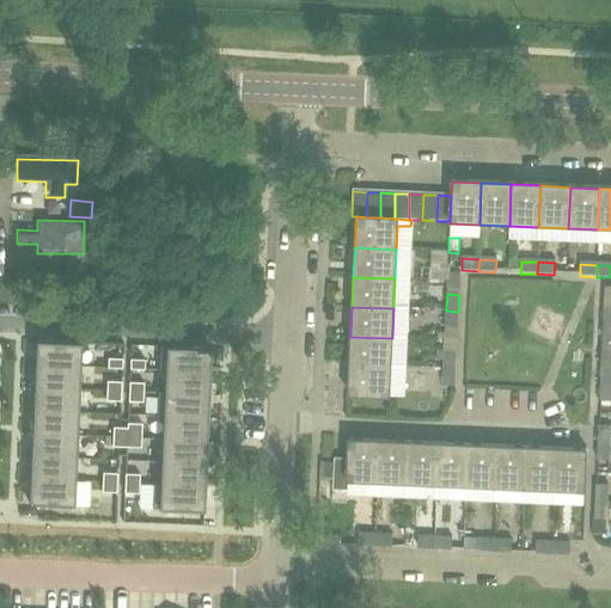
[(457,329),(458,312),(446,311),(446,327),(457,329)]
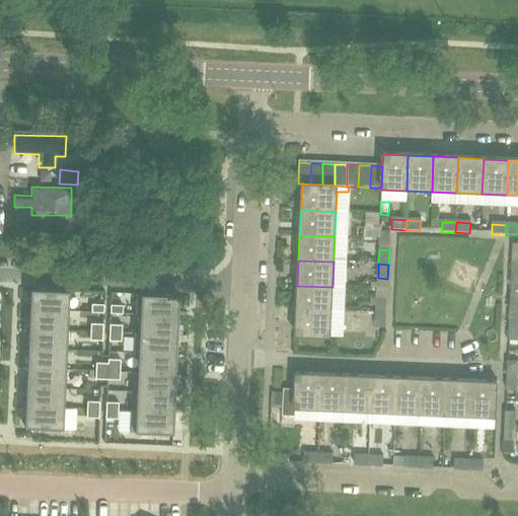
[(297,286),(296,310),(331,312),(333,287),(297,286)]
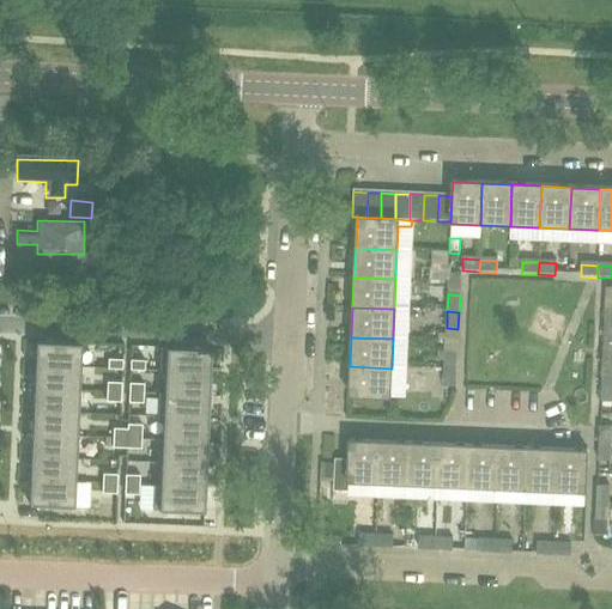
[(35,345),(34,369),(79,370),(80,346),(35,345)]
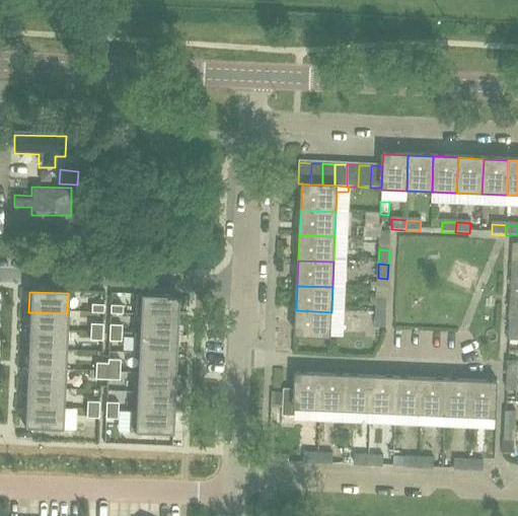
[(140,297),(139,317),(176,319),(177,299),(140,297)]
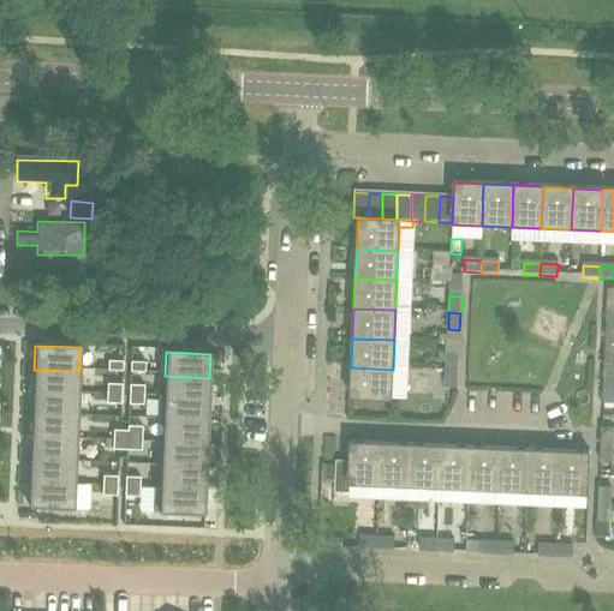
[(457,372),(458,355),(446,355),(445,372),(457,372)]
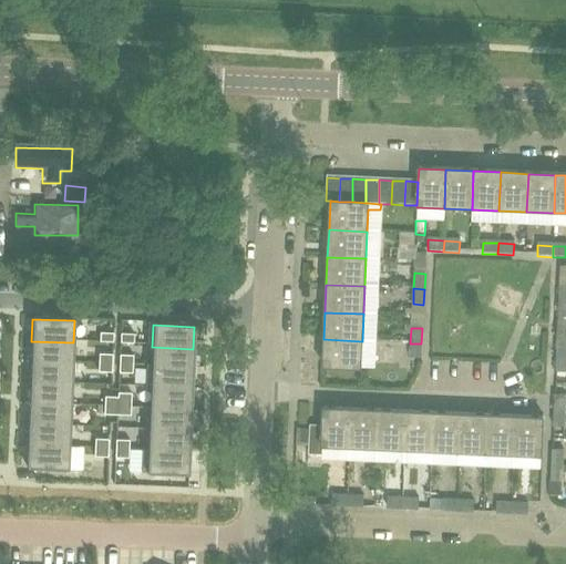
[(112,345),(112,336),(99,335),(99,344),(112,345)]
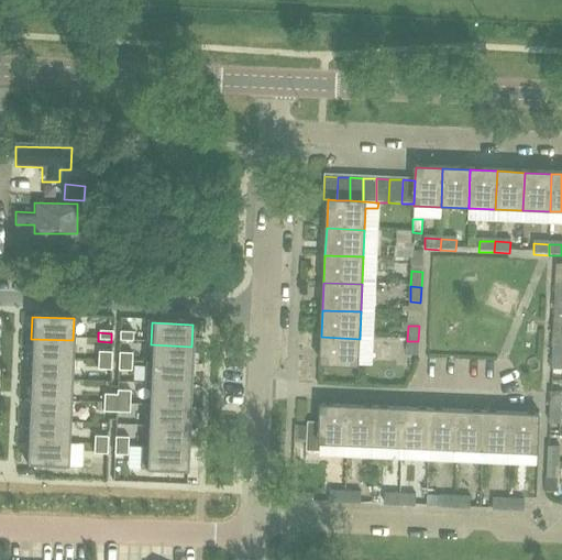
[(132,342),(132,333),(119,333),(119,342),(132,342)]
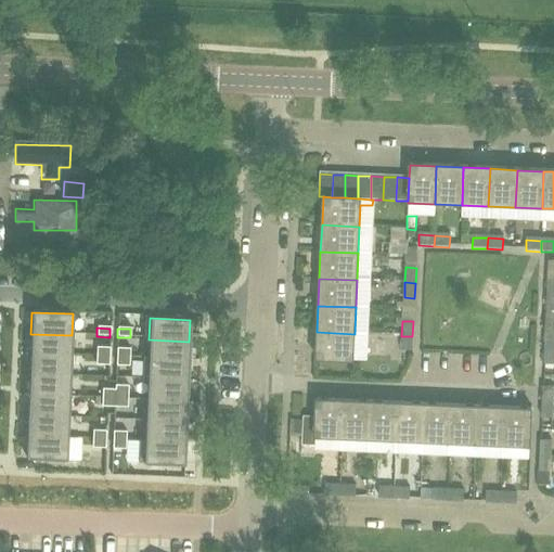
[(317,332),(316,360),(353,361),(355,334),(317,332)]
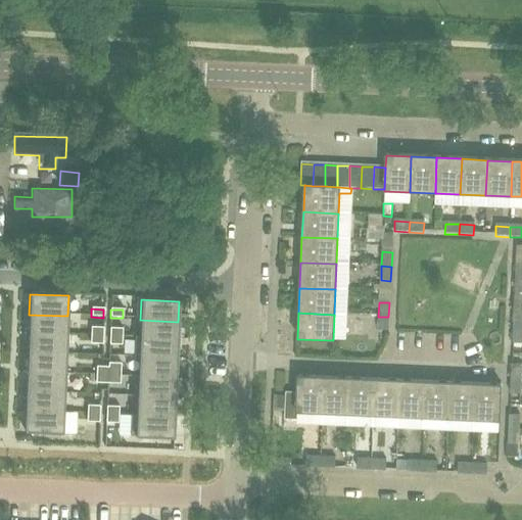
[(29,315),(28,334),(66,336),(67,316),(29,315)]
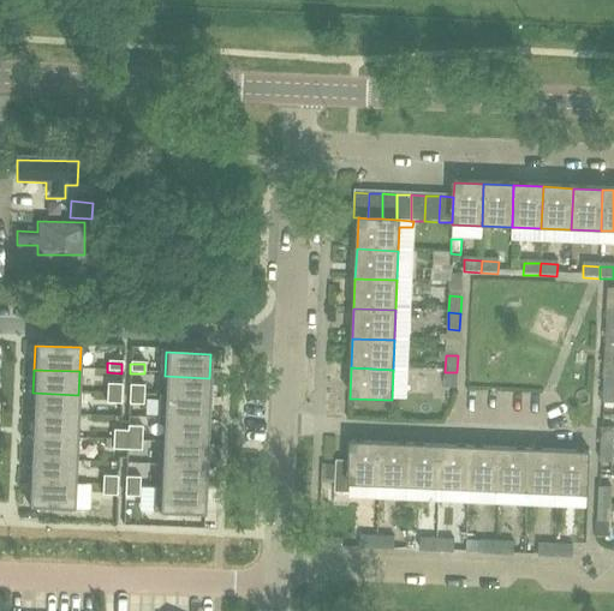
[(613,371),(603,371),(602,388),(613,388),(613,371)]
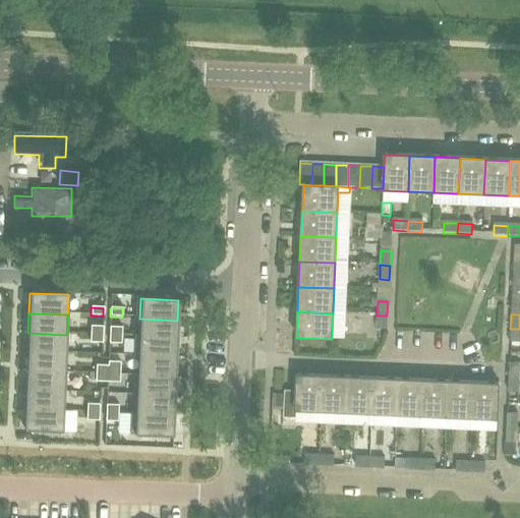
[(387,330),(387,315),(377,315),(377,330),(387,330)]
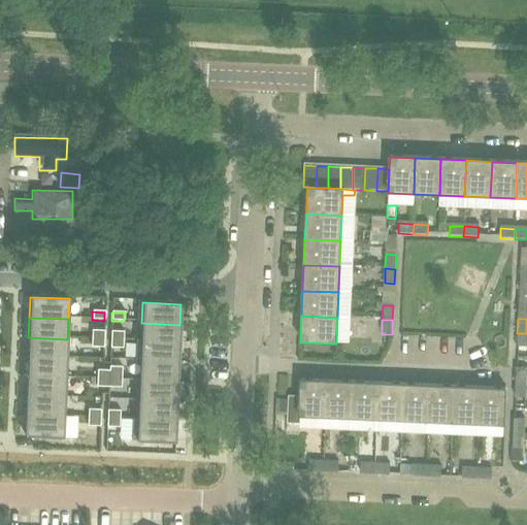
[(141,323),(140,342),(179,345),(179,325),(141,323)]
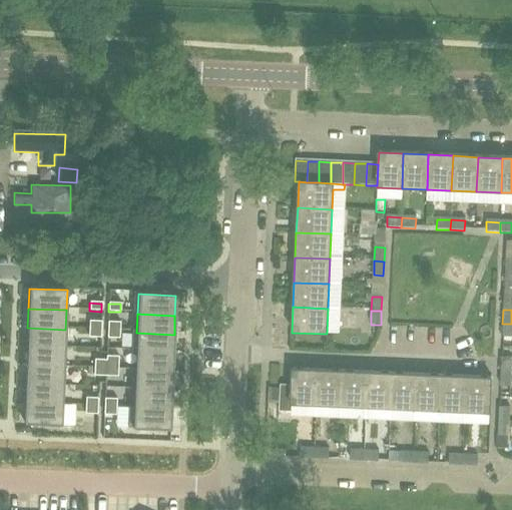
[(100,331),(100,323),(88,322),(88,330),(100,331)]
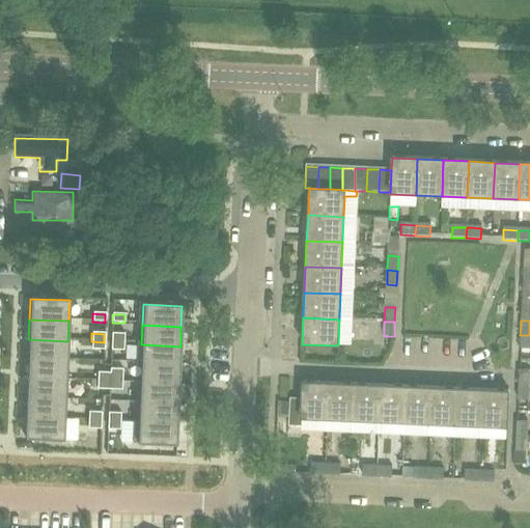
[(123,343),(123,335),(111,334),(111,342),(123,343)]
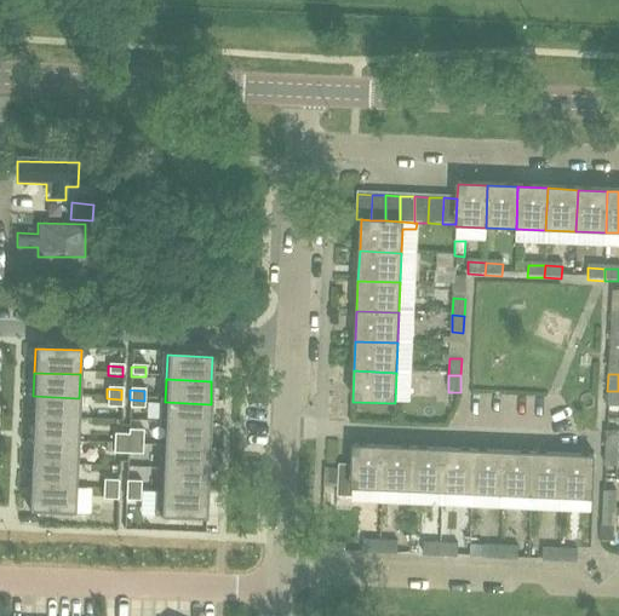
[(618,391),(607,391),(607,408),(618,409),(618,392),(618,391)]
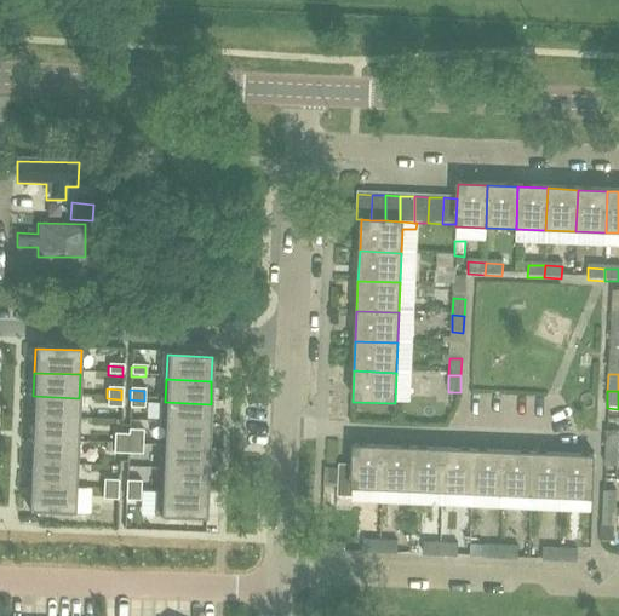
[(33,396),(32,419),(78,421),(79,398),(33,396)]
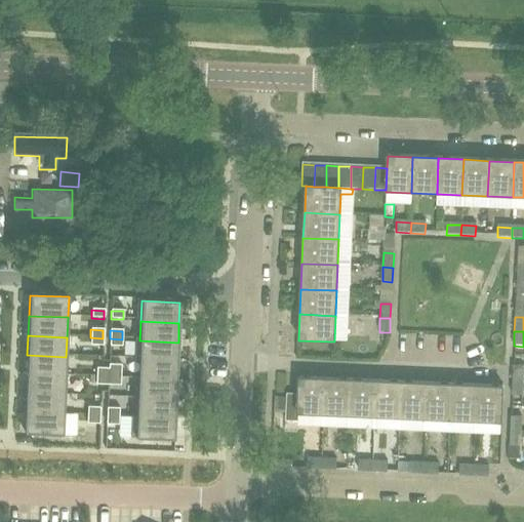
[(103,347),(103,338),(90,337),(90,346),(103,347)]
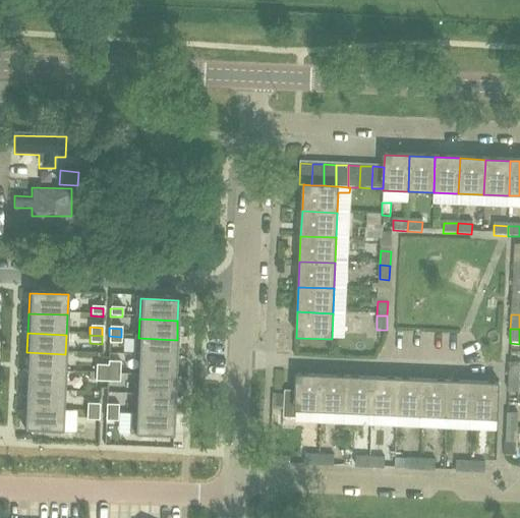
[(120,345),(121,337),(109,336),(108,344),(120,345)]
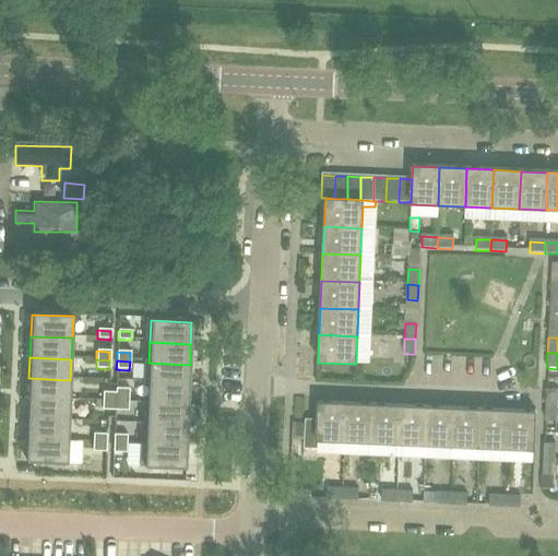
[(149,363),(147,383),(189,386),(190,365),(149,363)]
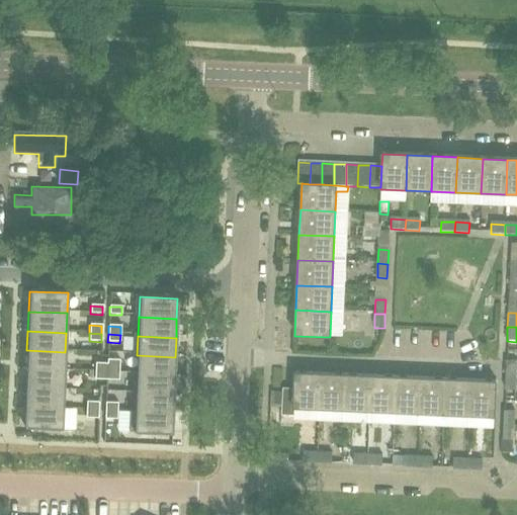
[(26,350),(26,369),(64,371),(65,352),(26,350)]
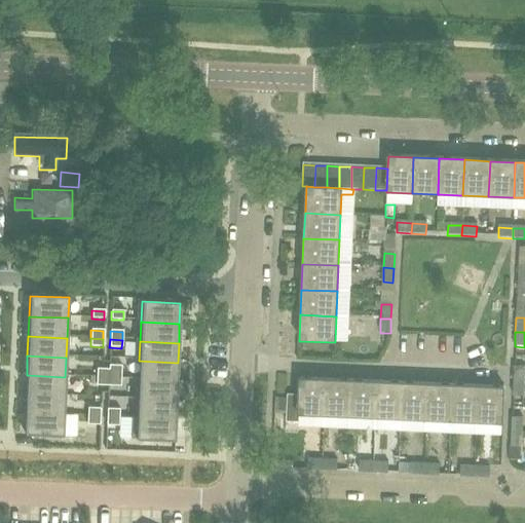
[(139,361),(138,380),(177,382),(178,363),(139,361)]
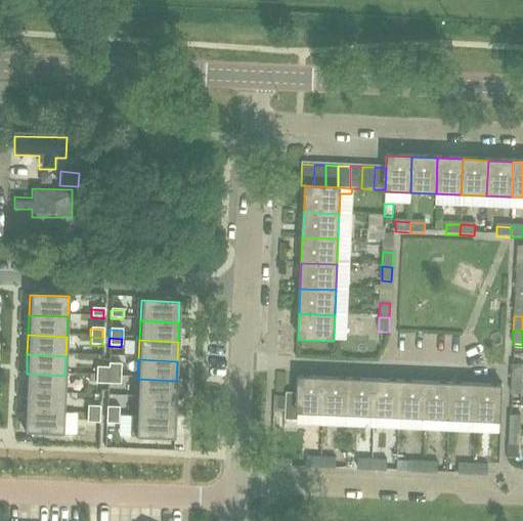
[(120,378),(121,365),(109,364),(107,368),(107,377),(120,378)]
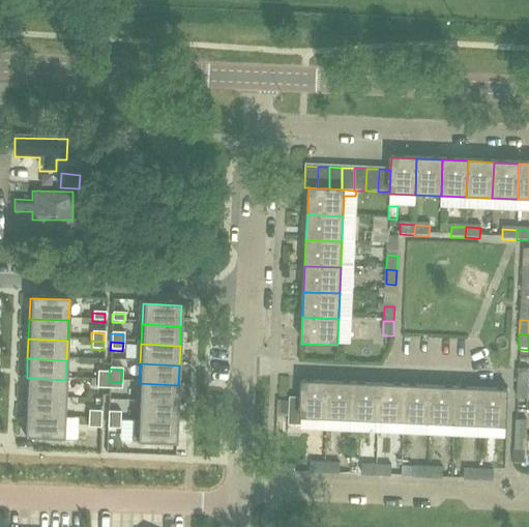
[(527,372),(518,371),(517,385),(526,385),(527,372)]
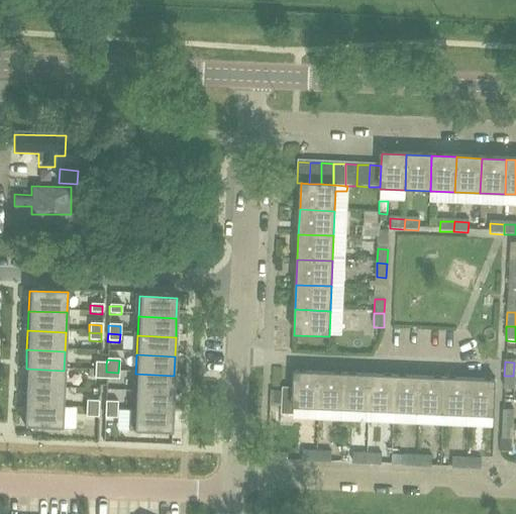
[(106,372),(106,364),(94,364),(94,372),(106,372)]
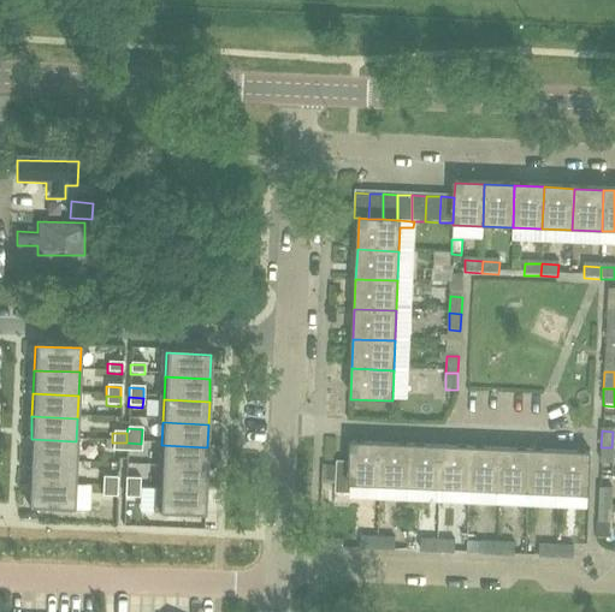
[(31,439),(30,462),(75,464),(76,441),(31,439)]
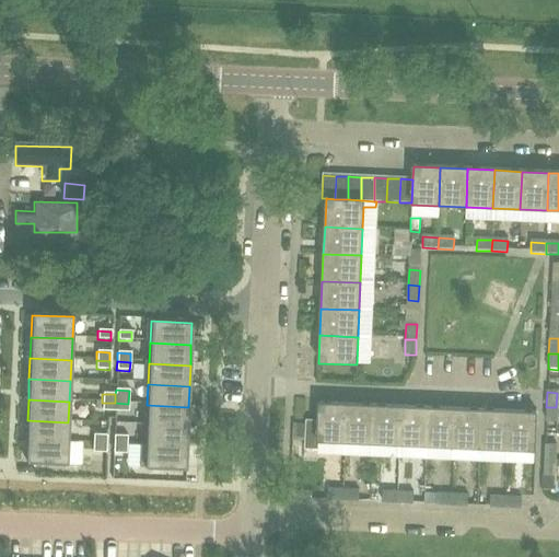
[(115,412),(115,403),(102,403),(102,412),(115,412)]
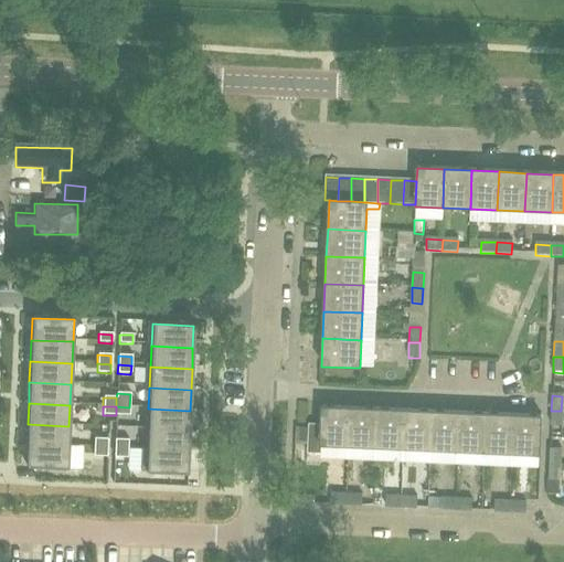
[(129,416),(129,407),(116,406),(116,415),(129,416)]
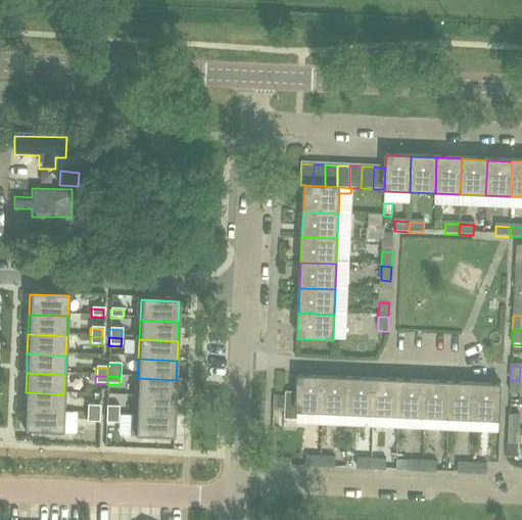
[(285,393),(284,421),(297,421),(297,413),(322,414),(324,378),(297,377),(296,393),(285,393)]
